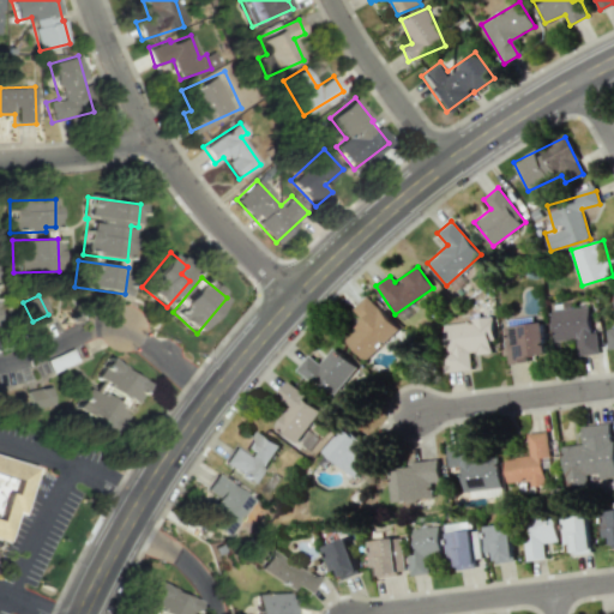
[(363,320),(344,338),(365,360),(398,329),(367,295),(353,309),(363,320)]
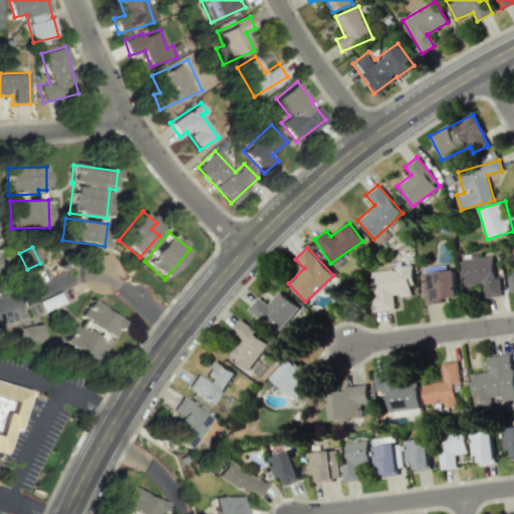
[(465,286),(483,284),(484,297),(500,296),(495,256),(462,259),(465,286)]
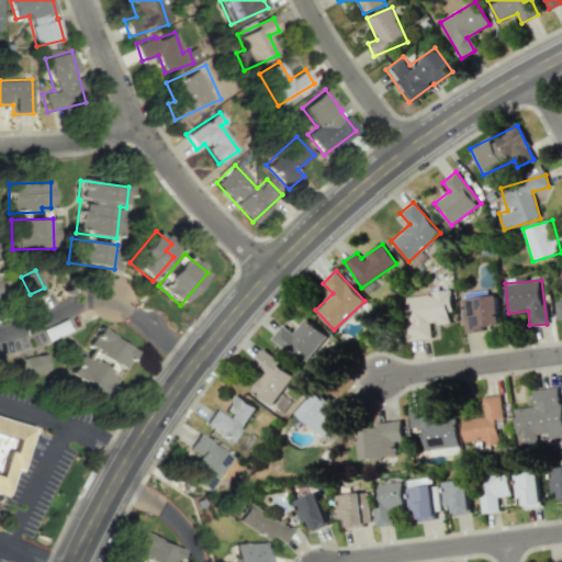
[(431,338),(430,324),(450,323),(449,312),(452,312),(450,290),(404,295),(409,340),(431,338)]
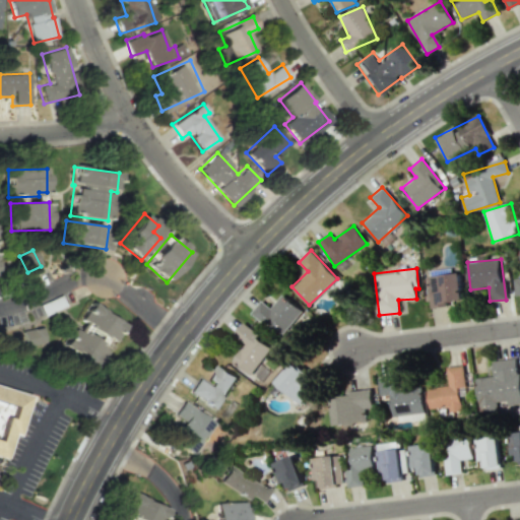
[(429,275),(430,308),(448,307),(448,302),(462,301),(461,273),(429,275)]
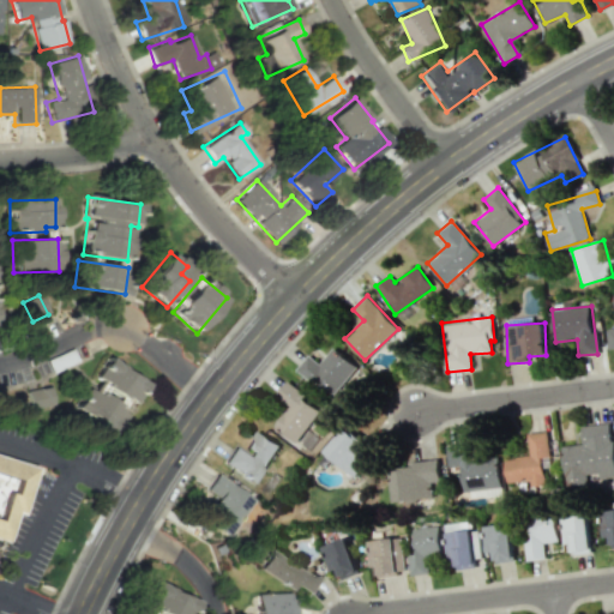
[(298,368),(333,398),(359,368),(333,348),(319,363),(308,355),(298,368)]
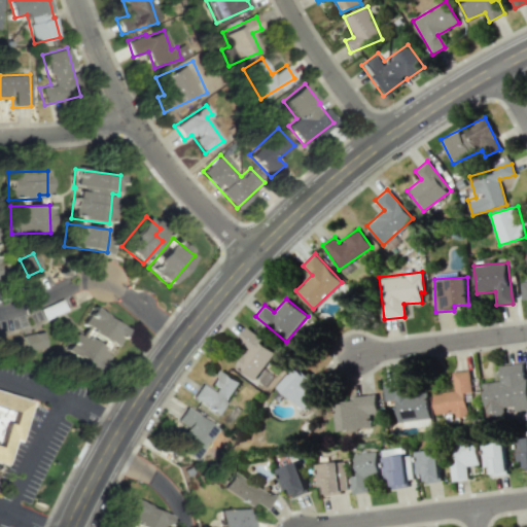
[(113,347),(125,329),(90,308),(78,325),(113,347)]
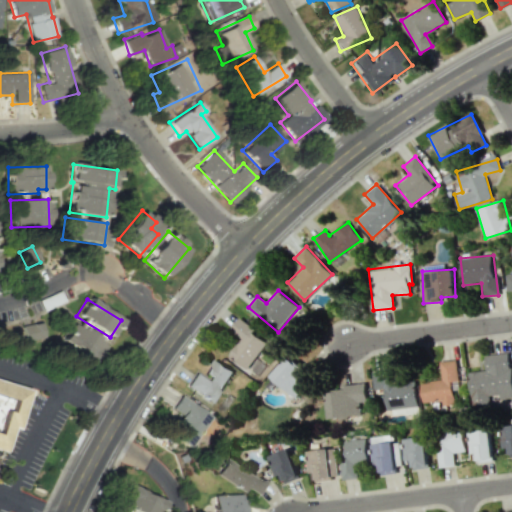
[(20,326),(23,342),(43,337),(40,322),(20,326)]
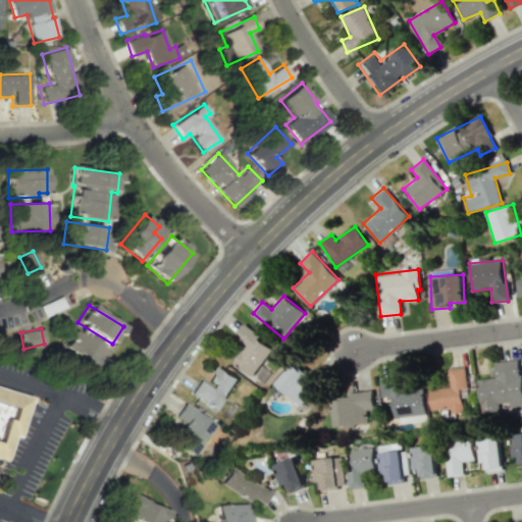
[(61,347),(95,368),(106,351),(71,329),(61,347)]
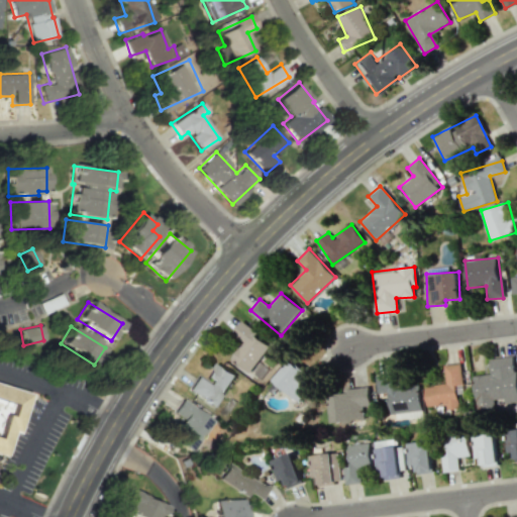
[(260,360),(270,348),(252,333),(229,358),(254,381),(268,368),(260,360)]
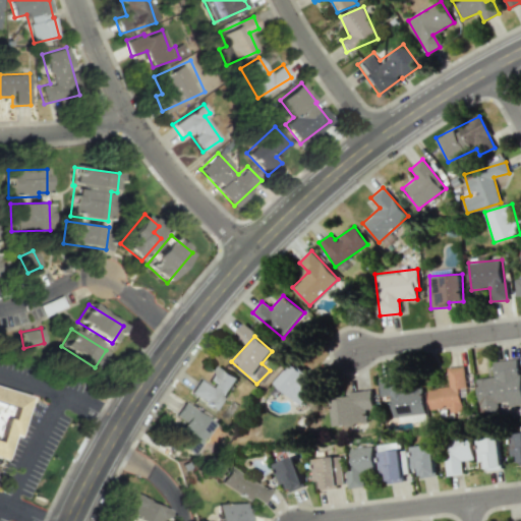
[(476,379),(480,413),(498,411),(498,405),(520,402),(520,379),(519,358),(493,361),(495,377),(476,379)]
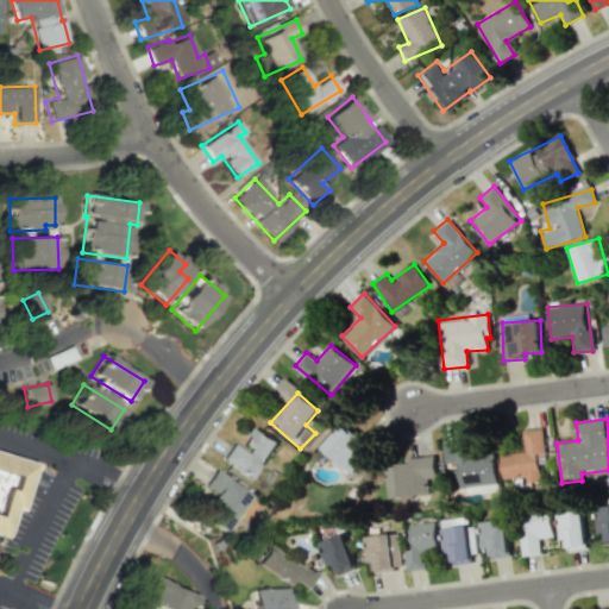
[(221,463),(255,479),(275,439),(253,427),(243,447),(231,441),(221,463)]
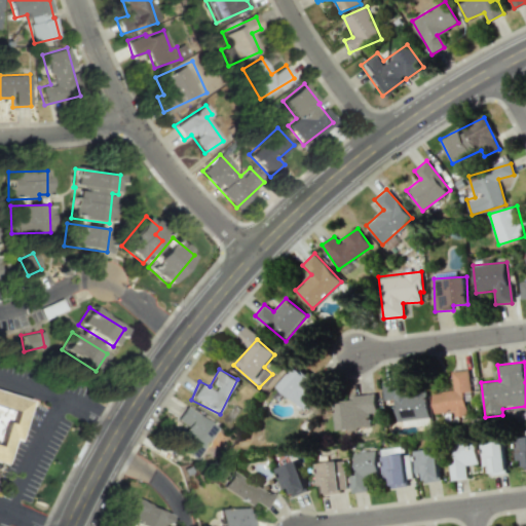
[(466,416),(464,393),(471,392),(468,369),(452,371),(454,390),(433,392),(434,413),(454,411),(455,416),(466,416)]
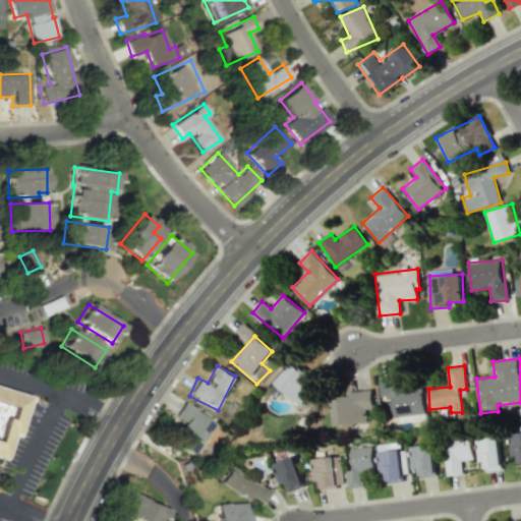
[(423,386),(407,387),(406,377),(380,380),(382,397),(391,396),(393,416),(425,413),(423,386)]
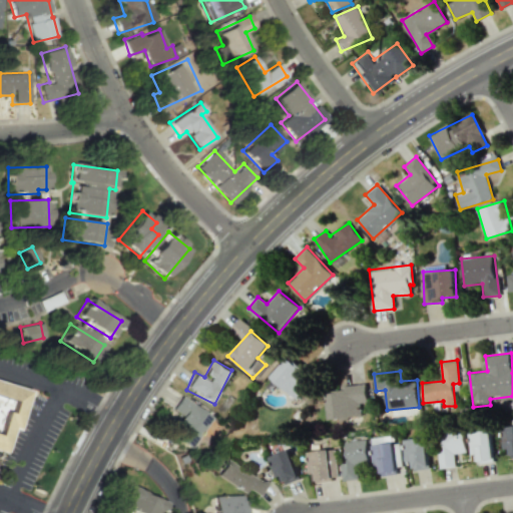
[(0,452),(3,454),(11,429),(16,430),(28,391),(0,382),(0,452)]
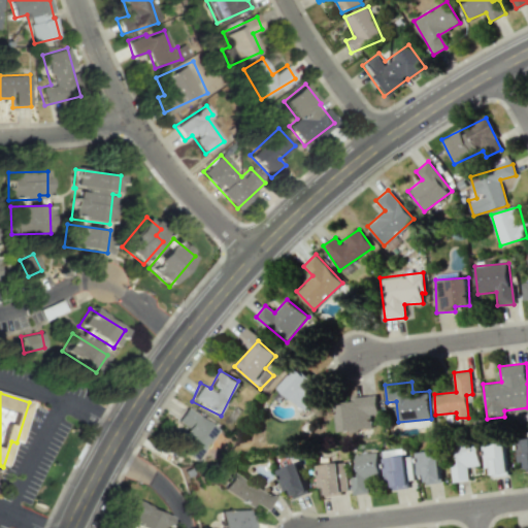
[(339,432),(372,428),(371,415),(378,414),(376,394),(352,397),(352,402),(336,404),(339,432)]
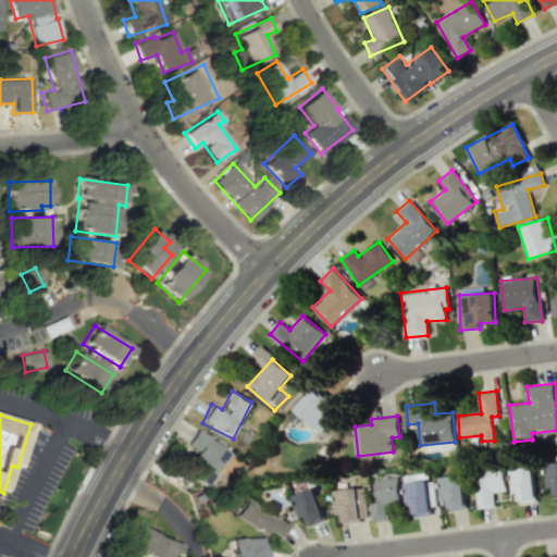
[(207,487),(230,453),(196,430),(186,444),(197,452),(183,472),(207,487)]
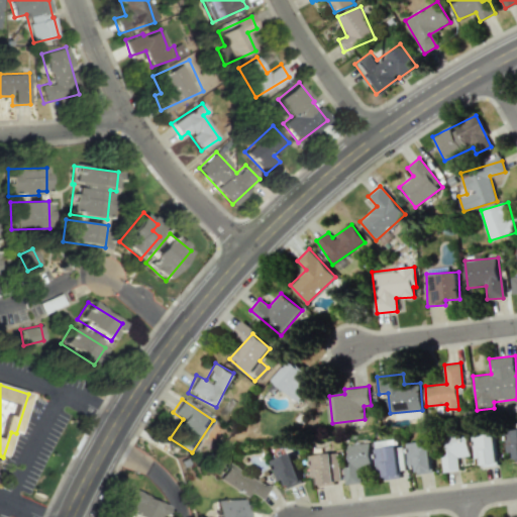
[(515,460),(516,460),(516,429),(506,430),(507,452),(515,452),(515,460)]
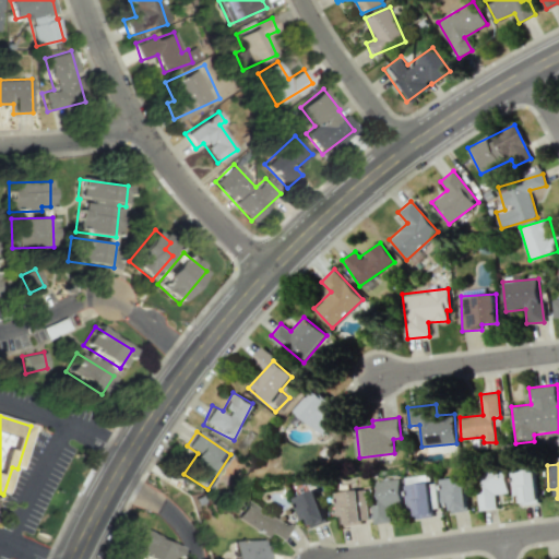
[(479,509),(497,508),(496,494),(508,494),(507,466),(484,467),(485,491),(478,491),(479,509)]
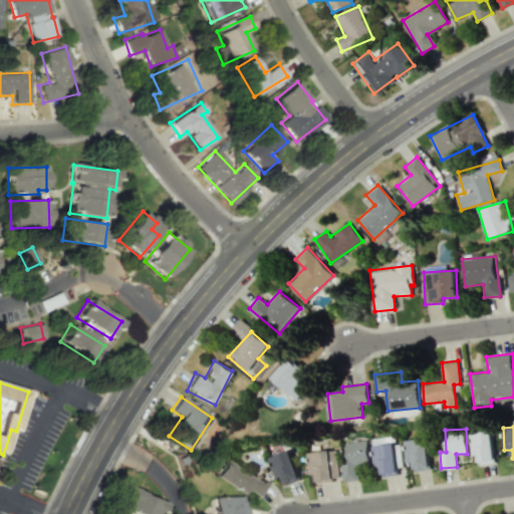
[(472,433),(473,455),(480,455),(480,463),(495,463),(493,432),(472,433)]
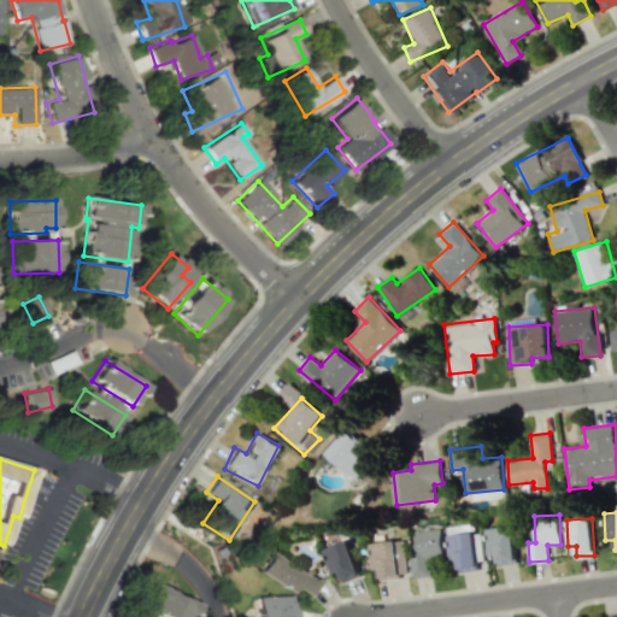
[(479,570),(477,562),(485,560),(481,533),(475,534),(474,523),(446,527),(451,560),(458,560),(459,573),(479,570)]
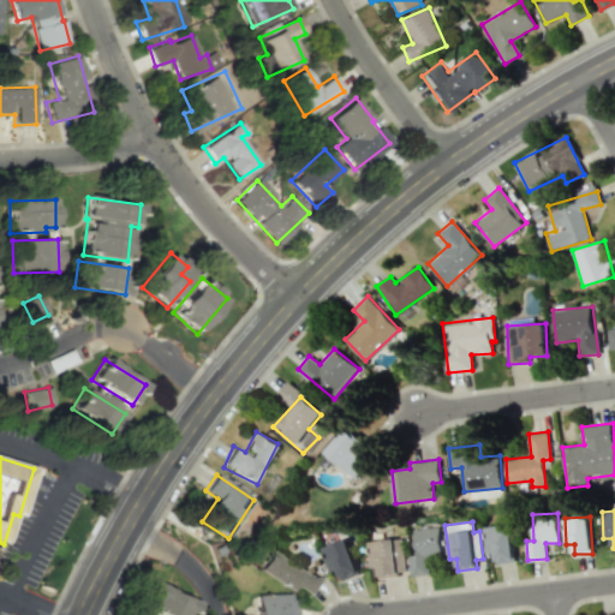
[(488,554),(495,553),(496,565),(517,561),(511,524),(484,527),(488,554)]
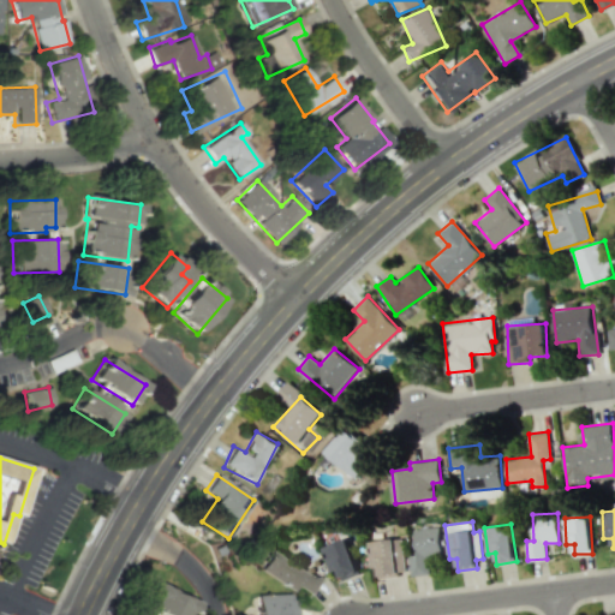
[(411,577),(430,574),(429,556),(443,554),(440,526),(415,530),(417,554),(408,555),(411,577)]
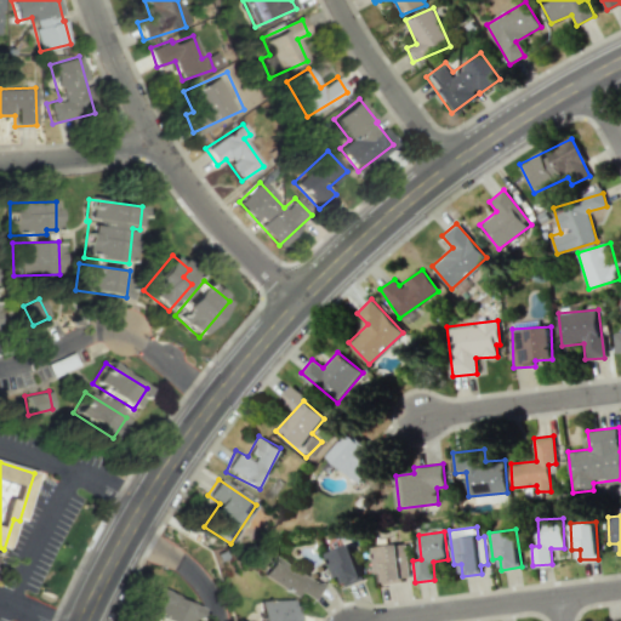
[(341,575),(345,585),(362,580),(351,543),(325,552),(332,577),(341,575)]
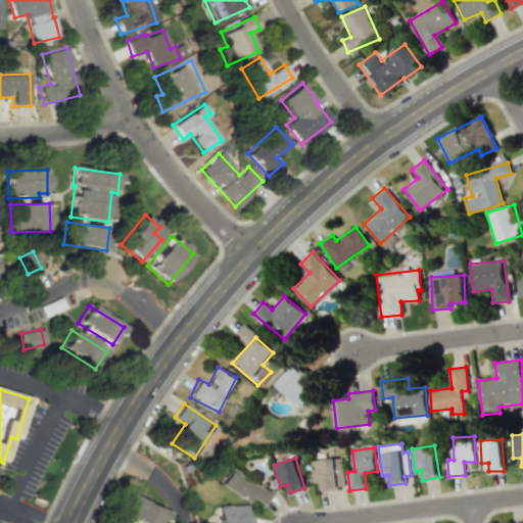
[(323,482),(323,489),(344,488),(343,458),(314,460),(315,482),(323,482)]
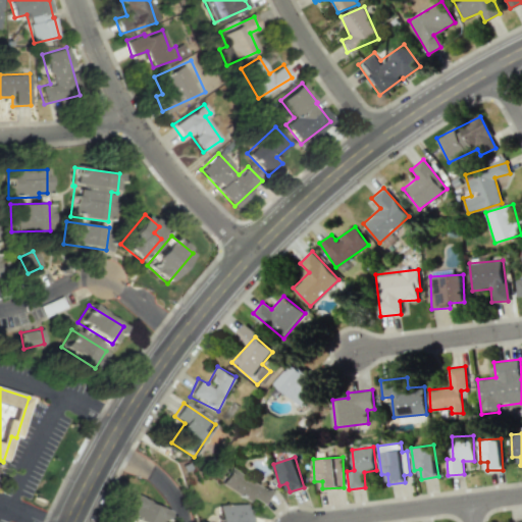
[(249,502),(252,498),(263,505),(271,491),(232,466),(220,483),(249,502)]
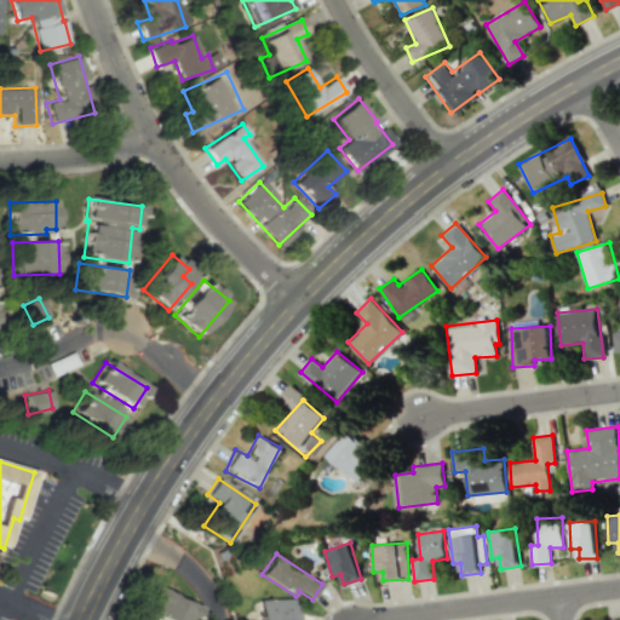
[(190,619),(196,606),(153,587),(139,619),(190,619)]
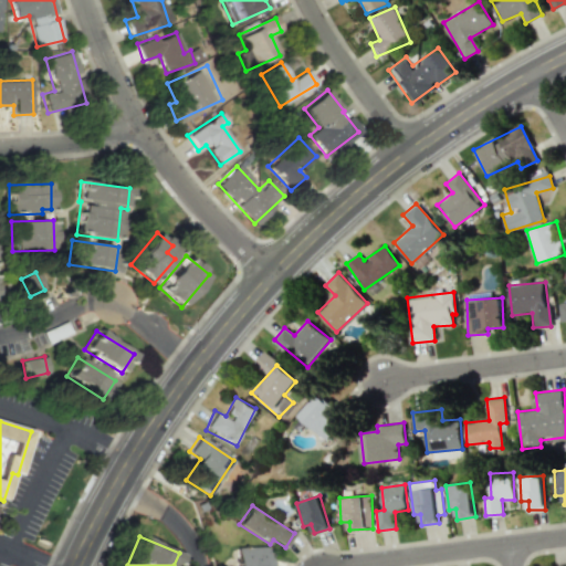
[(236,547),(236,565),(269,565),(269,546),(236,547)]
